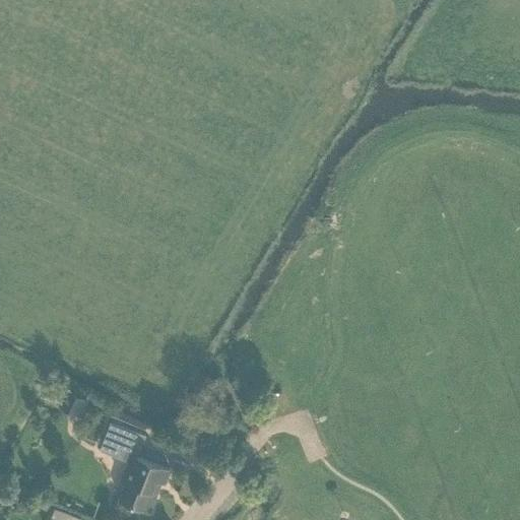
[(226,395),(235,382),(223,376),(216,389),(226,395)]
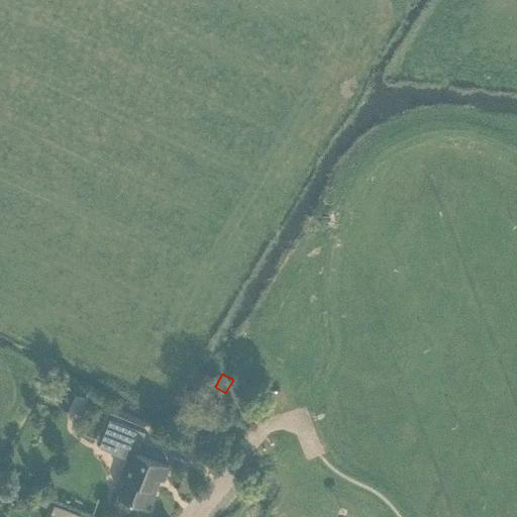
[(93,399),(66,385),(58,402),(84,417),(93,399)]
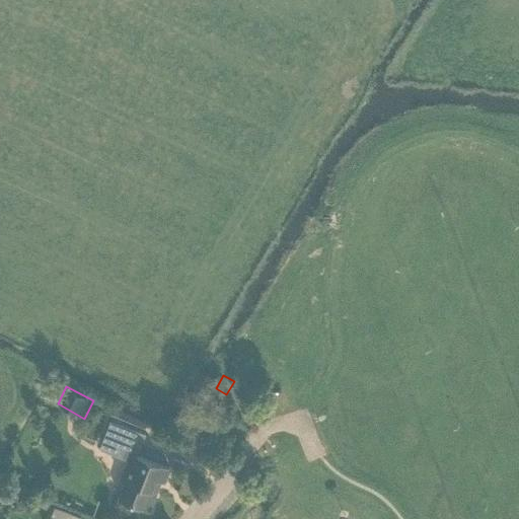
[(218,417),(208,411),(200,424),(210,430),(218,417)]
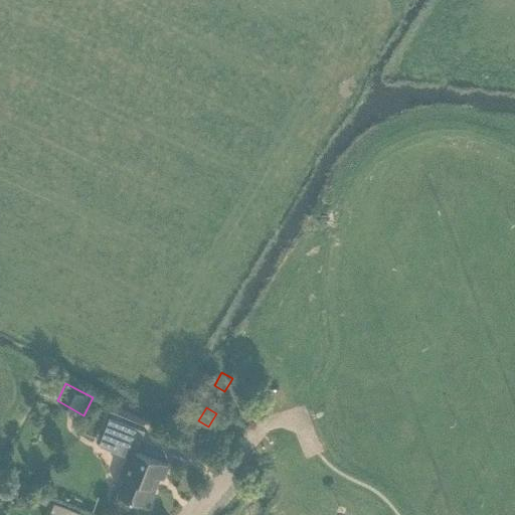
[(138,445),(139,445),(144,431),(110,417),(99,446),(128,457),(121,475),(126,476),(119,494),(148,505),(159,477),(163,478),(168,465),(136,452),(138,445)]
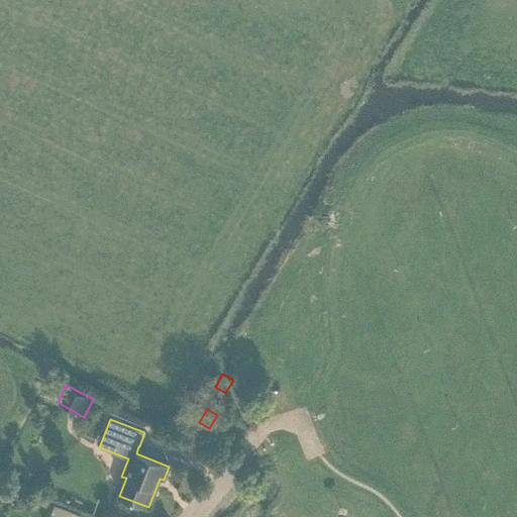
[(0,482),(0,492),(23,502),(23,501),(26,493),(0,482)]
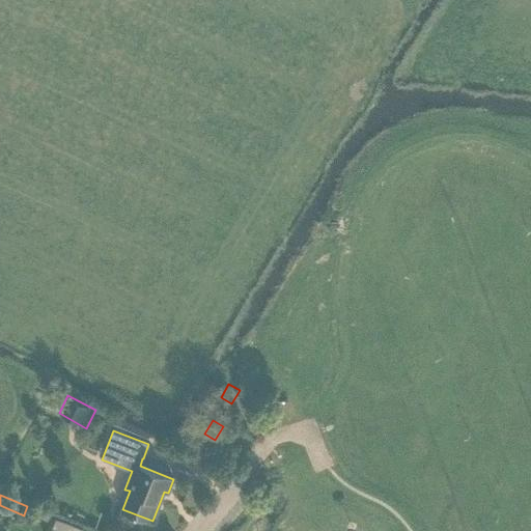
[(37,509),(35,515),(47,520),(50,513),(37,509)]
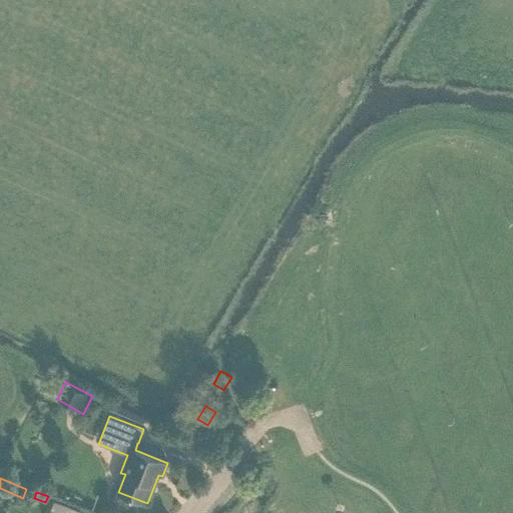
[(49,512),(79,512),(80,511),(54,501),(49,512)]
